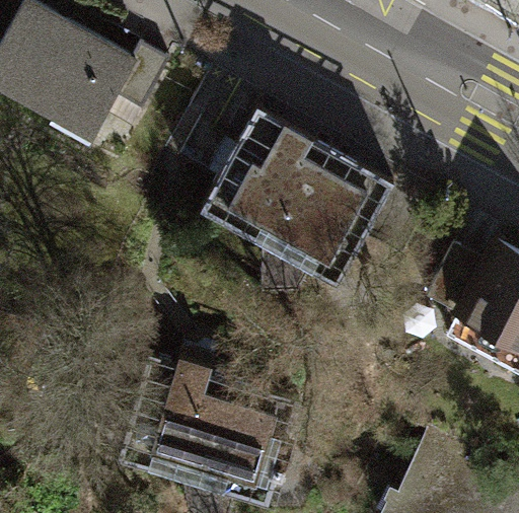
[(86,145),(113,95),(134,55),(27,0),(22,0),(0,43),(0,78),(57,108),(48,125),(86,145)]
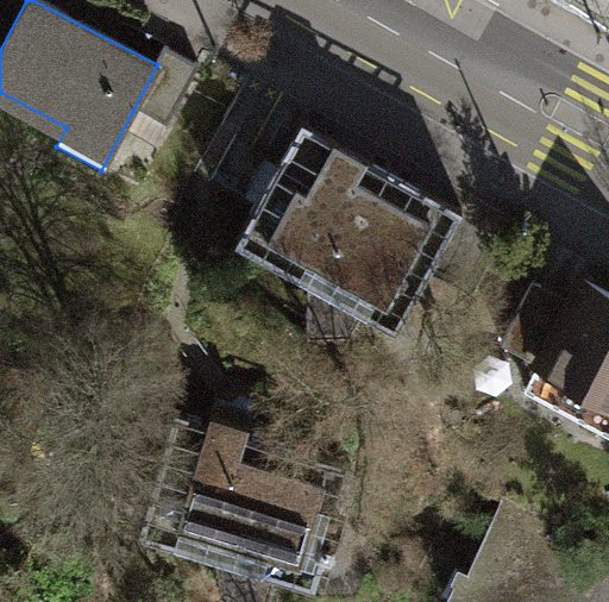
[(164,50),(157,64),(132,112),(168,130),(200,68),(164,50)]
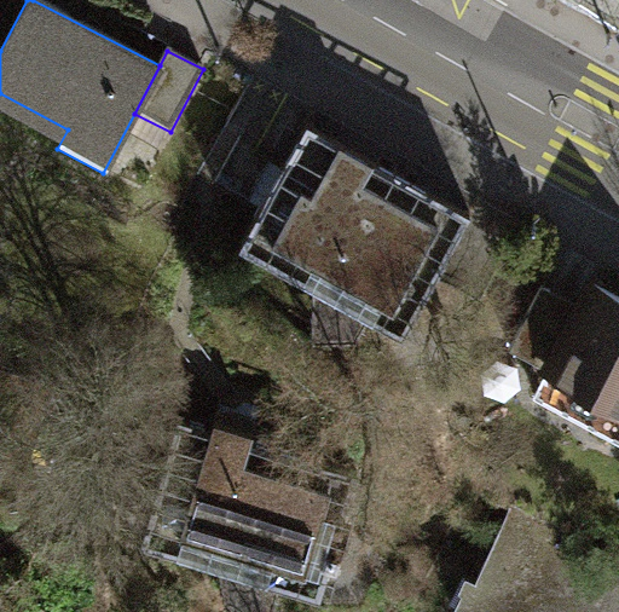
[(305,130),(239,249),(401,338),(467,217),(305,130)]
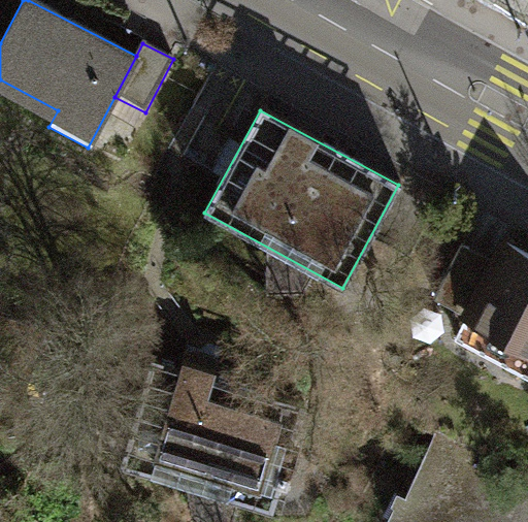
[(461,319),(449,343),(522,382),(527,368),(527,263),(498,248),(488,267),(454,249),(426,301),(461,319)]
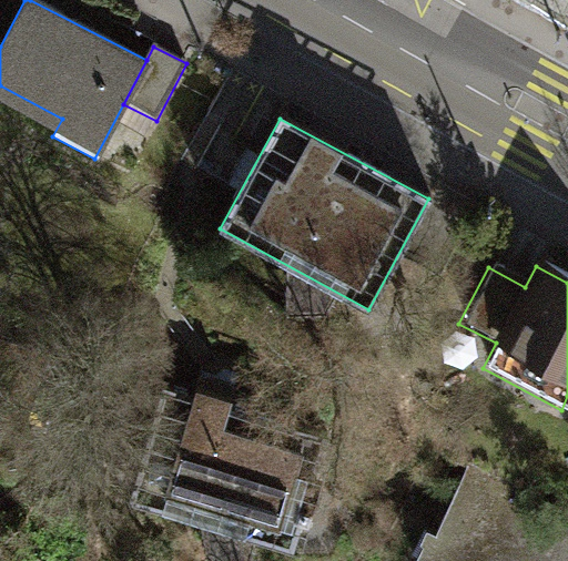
[(160,387),(128,499),(291,544),(300,514),(312,518),(322,483),(307,479),(320,434),(224,407),(232,383),(199,374),(193,396),(160,387)]
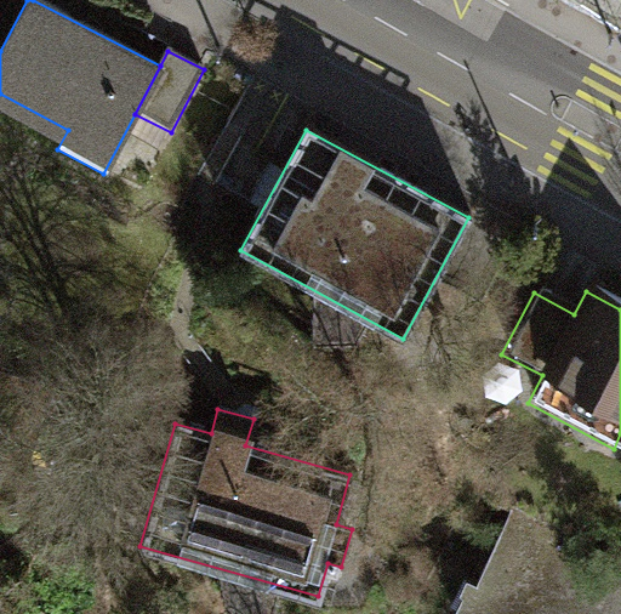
[(620,613),(620,575),(565,550),(577,526),(517,496),(477,583),(486,587),(473,613),(620,613)]
